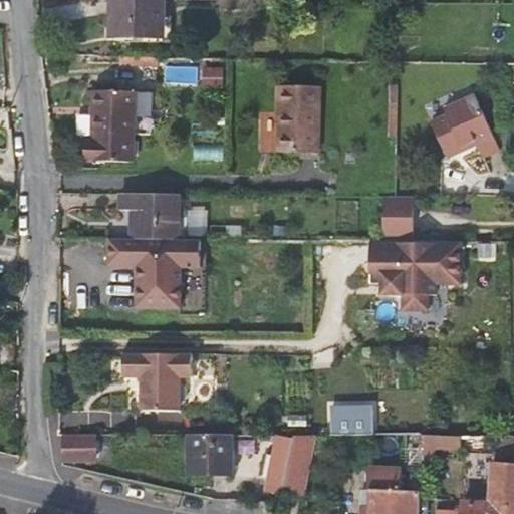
[(163,37),(163,0),(110,0),(111,36),(163,37)]
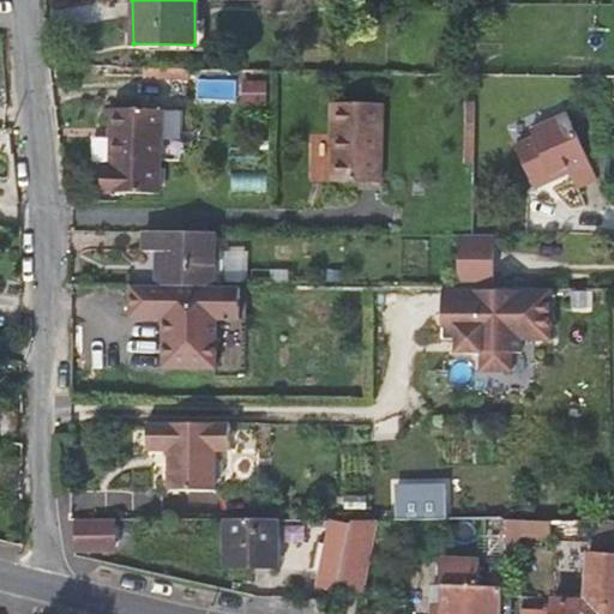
[(188,68),(144,67),(144,77),(188,77),(188,68)]
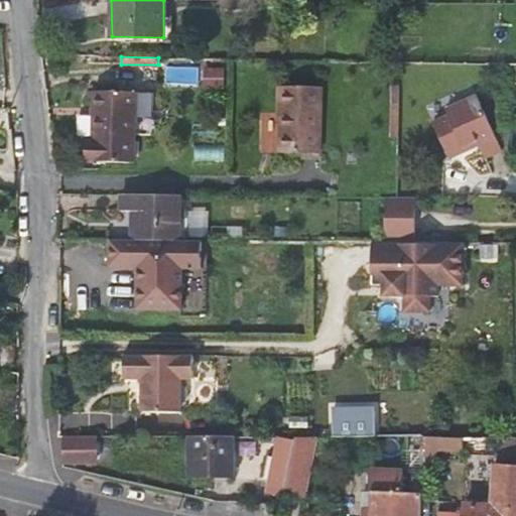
[(223,69),(205,69),(205,88),(222,88),(223,69)]
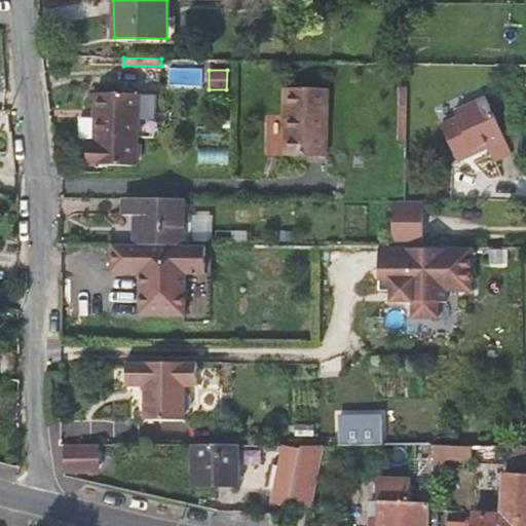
[(321,153),(322,86),(279,86),(279,112),(283,112),(282,153),(321,153)]
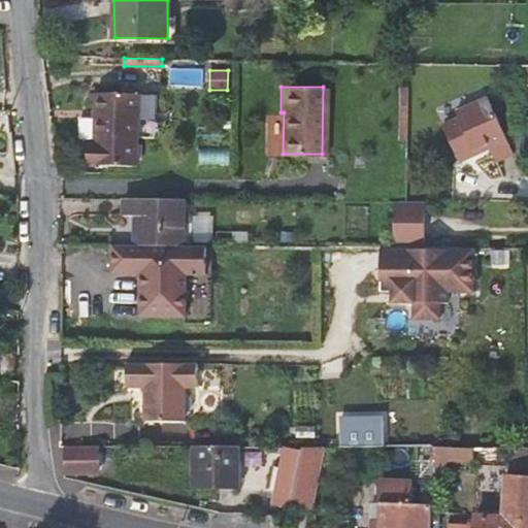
[(140,138),(140,95),(97,95),(97,144),(87,145),(87,165),(137,165),(137,138),(140,138)]
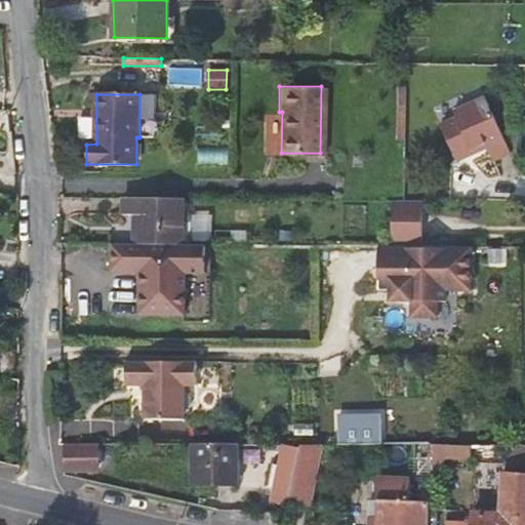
[(156,94),(139,94),(139,137),(155,137),(156,94)]
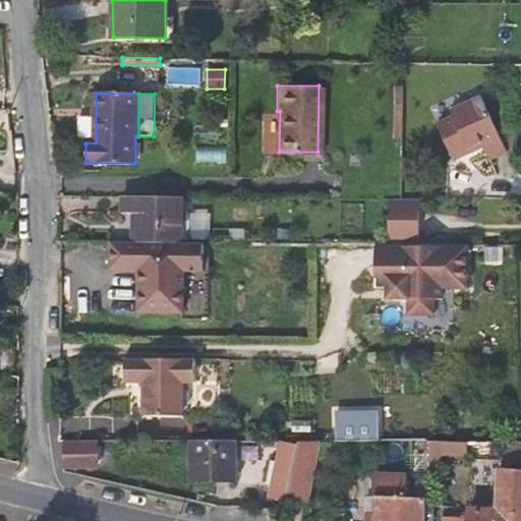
[(481,96),(450,111),(453,116),(437,123),(455,161),(484,148),(489,161),(508,153),(481,96)]
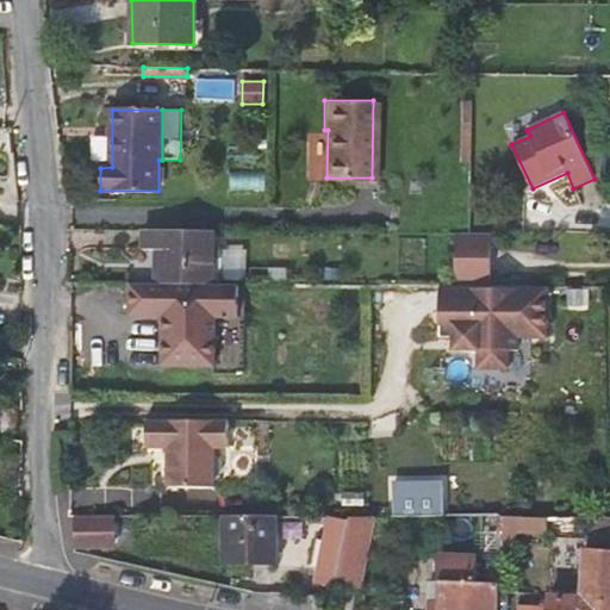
[(157,249),(157,284),(215,284),(216,231),(144,230),(144,249),(157,249)]
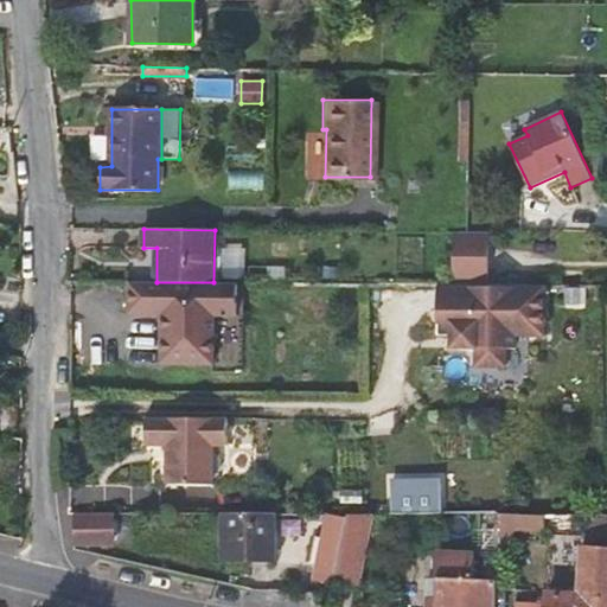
[(490,231),(454,231),(453,283),(490,283),(490,231)]
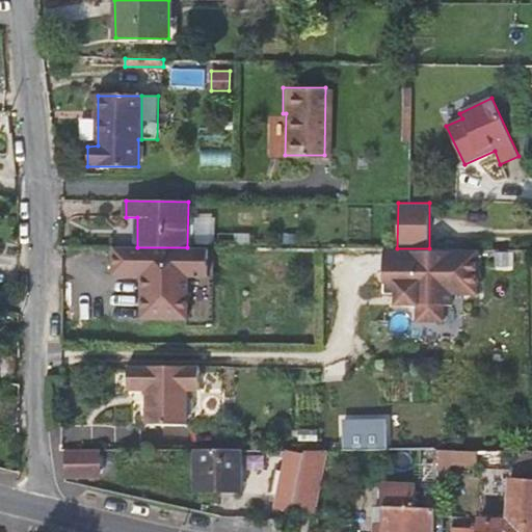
[(208,276),(208,248),(187,247),(137,247),(113,247),(113,275),(142,275),(142,319),(187,319),(188,275),(208,276)]
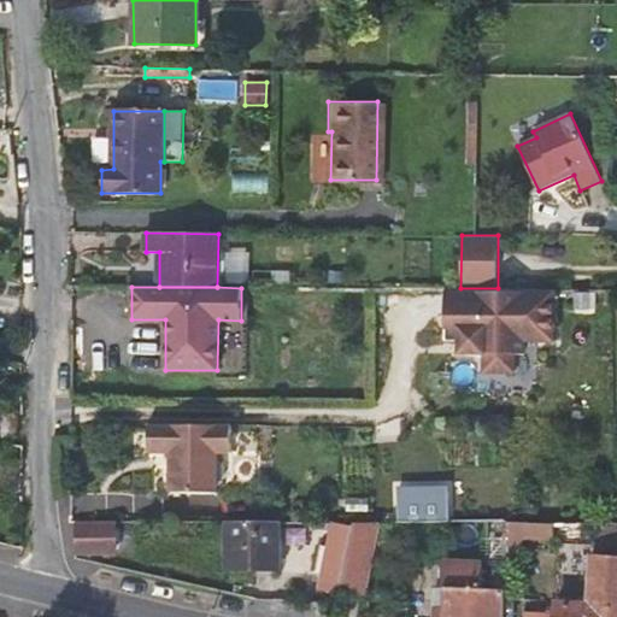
[(498,288),(460,288),(448,288),(447,338),(463,338),(463,351),(488,352),(488,370),(518,370),(518,351),(528,351),(528,338),(557,338),(558,289),(498,288)]
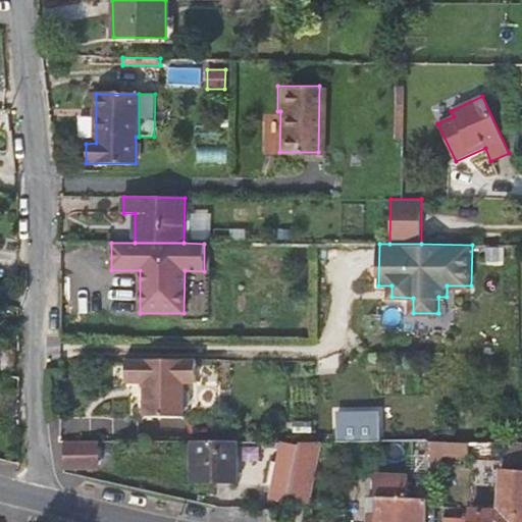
[(14,350),(1,351),(1,371),(14,370),(14,350)]
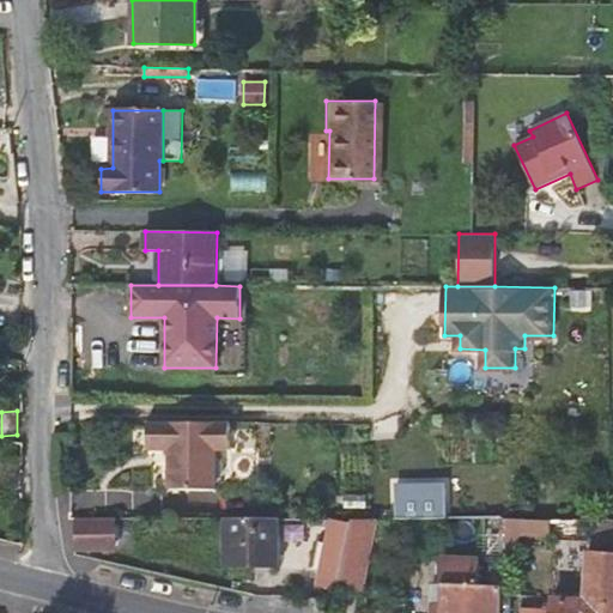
[(231,425),(147,425),(147,451),(170,451),(170,493),(218,493),(218,453),(231,453),(231,425)]
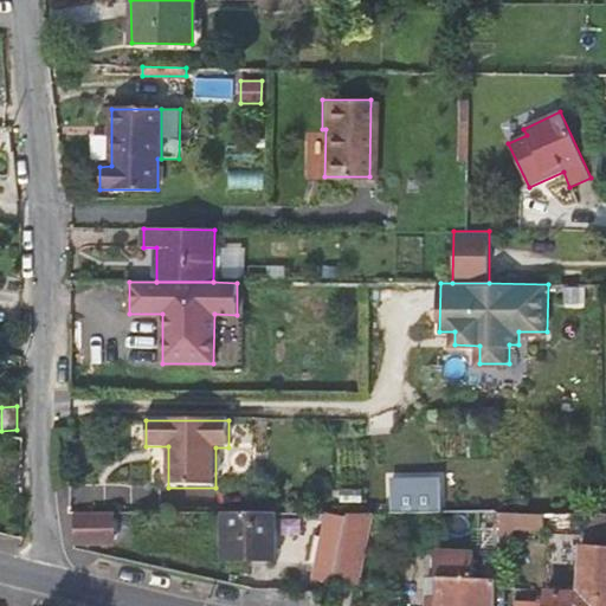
[(391,511),(443,511),(443,474),(391,474),(391,511)]
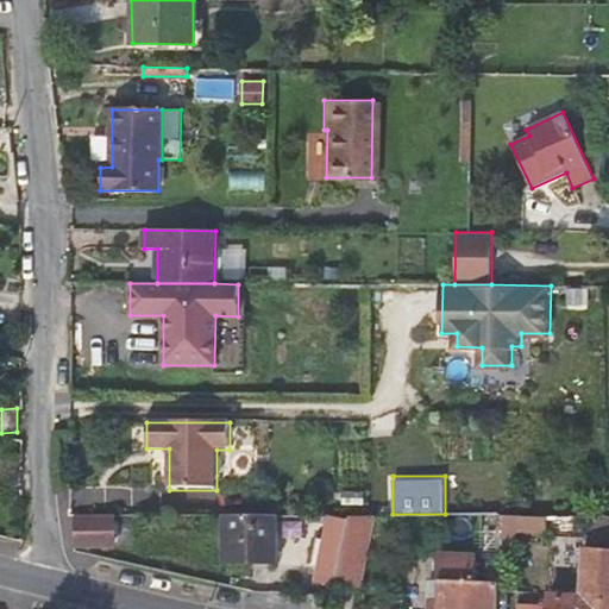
[(75,514),(75,544),(114,545),(113,514),(83,514),(75,514)]
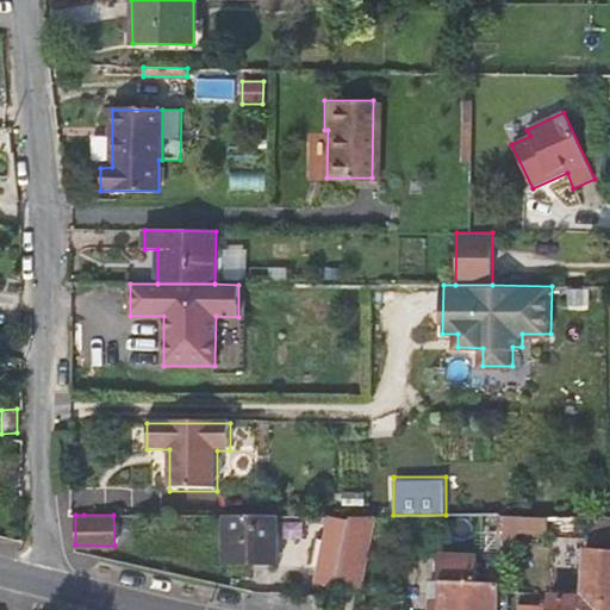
[(277,564),(278,516),(224,516),(224,564),(277,564)]
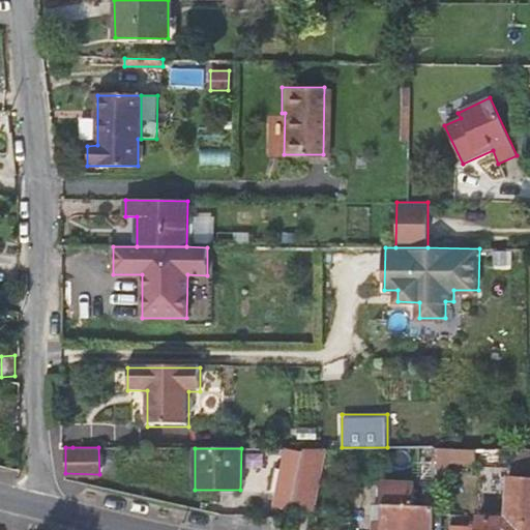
[(305,449),(285,448),(282,508),(302,509),(302,508),(305,449)]
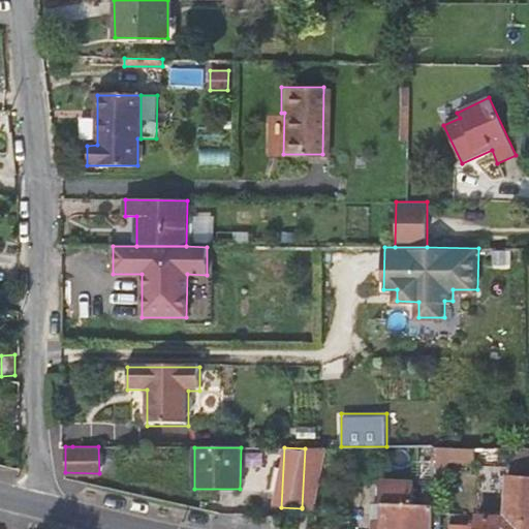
[(320,448),(305,448),(302,507),(322,509),(325,448),(320,448)]
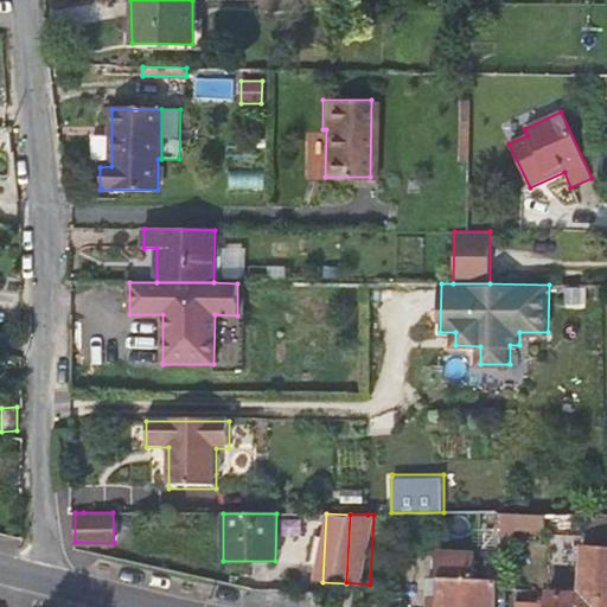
[(483,515),(483,581),(499,581),(500,515),(483,515)]
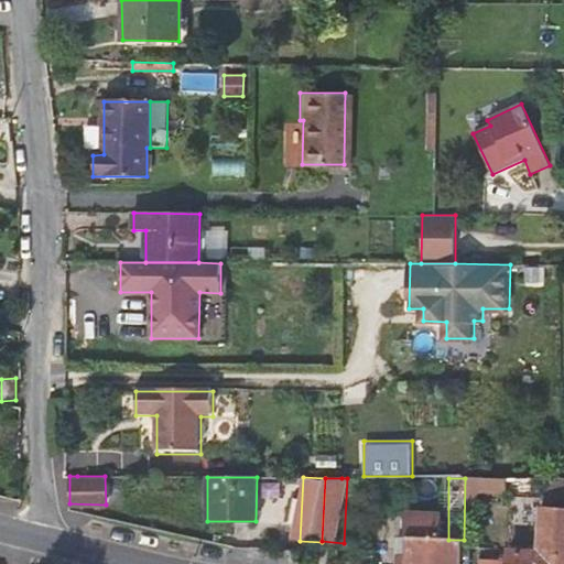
[(472,494),(502,495),(502,479),(472,478),(472,494)]
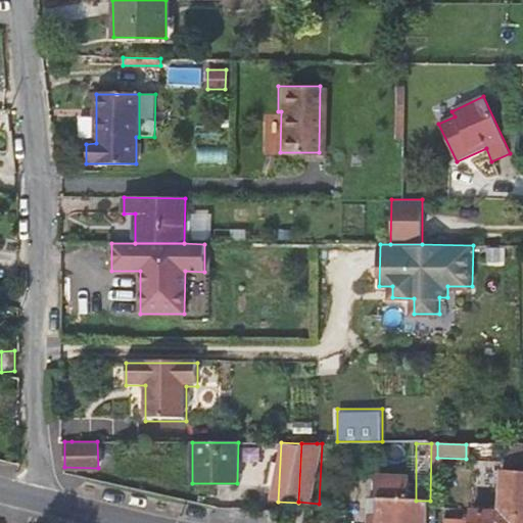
[(466,444),(466,459),(501,459),(501,444),(466,444)]
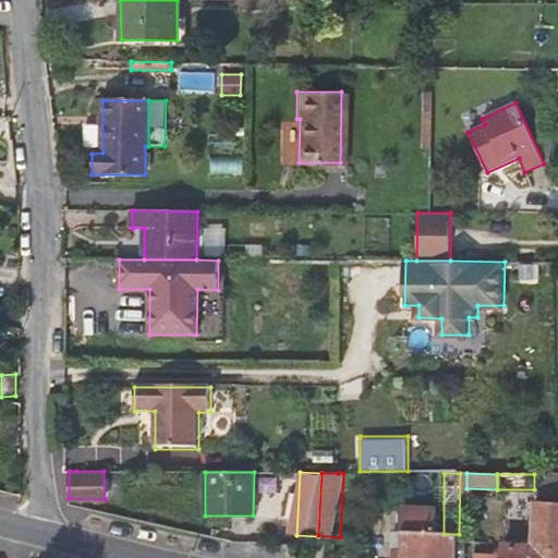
[(557,545),(557,504),(534,501),(533,545),(557,545)]
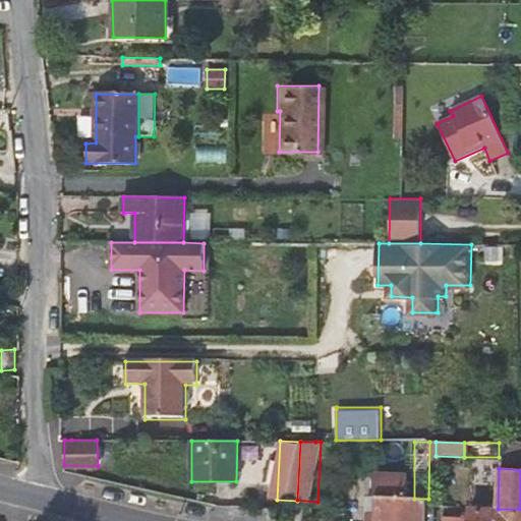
[(427,520),(428,499),(414,499),(404,499),(405,476),(374,475),(373,498),(366,497),(365,519),(372,520),(427,520)]
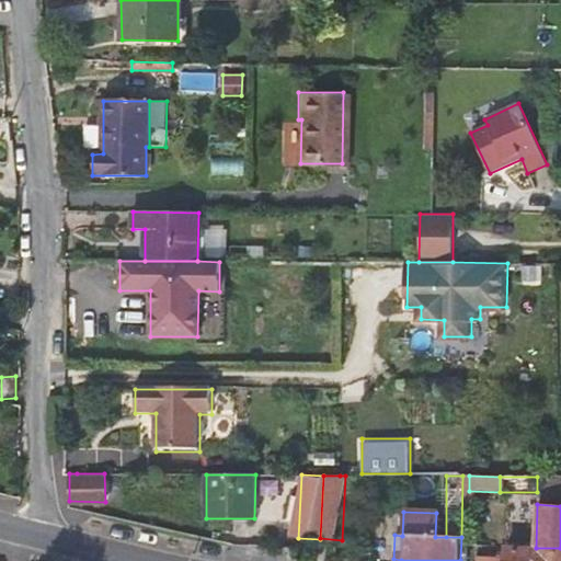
[(560,560),(560,548),(536,548),(505,548),(504,560),(560,560)]
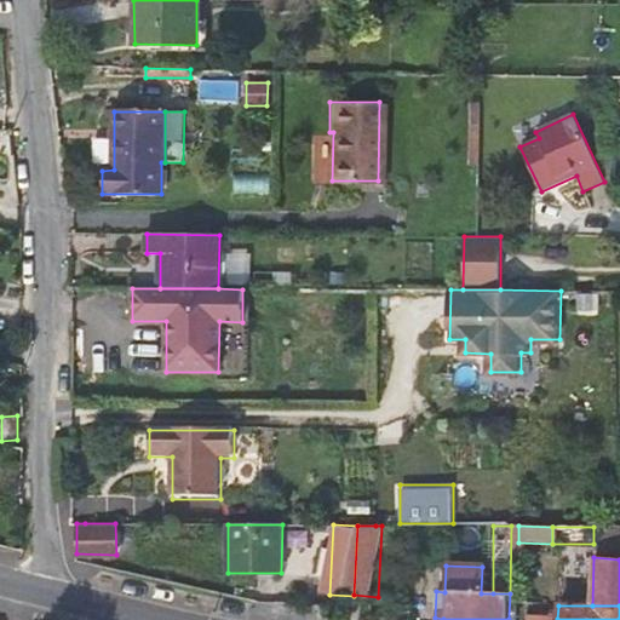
All buildings are outlined.
